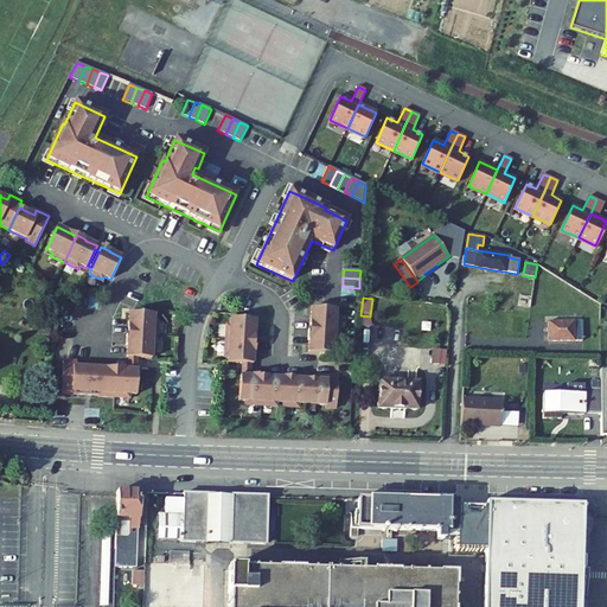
[(311,308),(310,331),(339,332),(339,317),(336,317),(336,310),(311,308)]
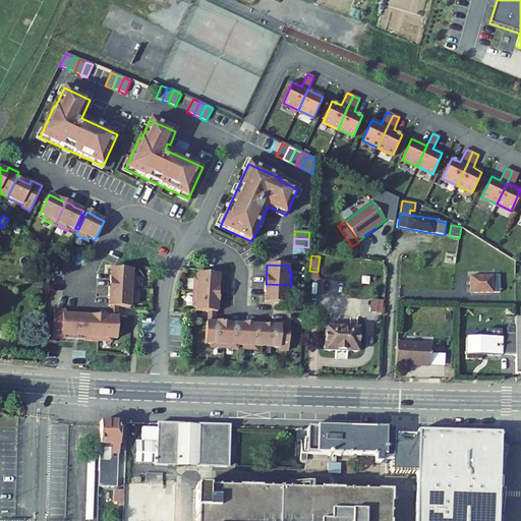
[(110,288),(134,289),(135,276),(132,276),(132,270),(111,269),(110,288)]
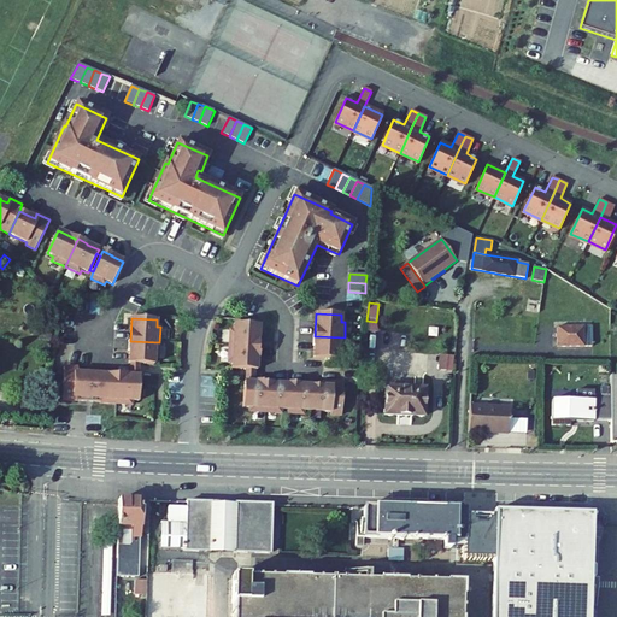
[(230,330),(229,346),(259,348),(259,347),(258,347),(259,325),(234,324),(234,330),(230,330)]
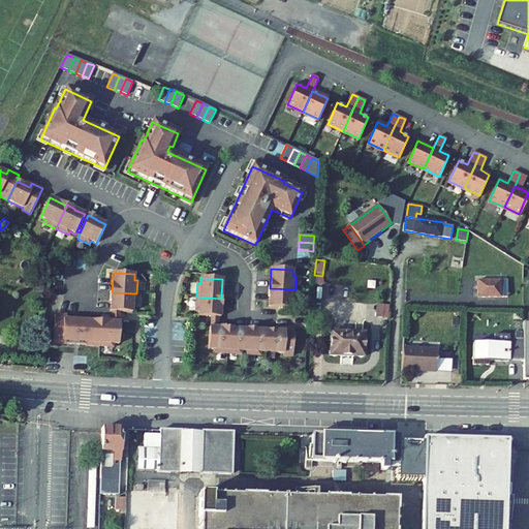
[(478,280),(478,298),(508,298),(507,280),(478,280)]
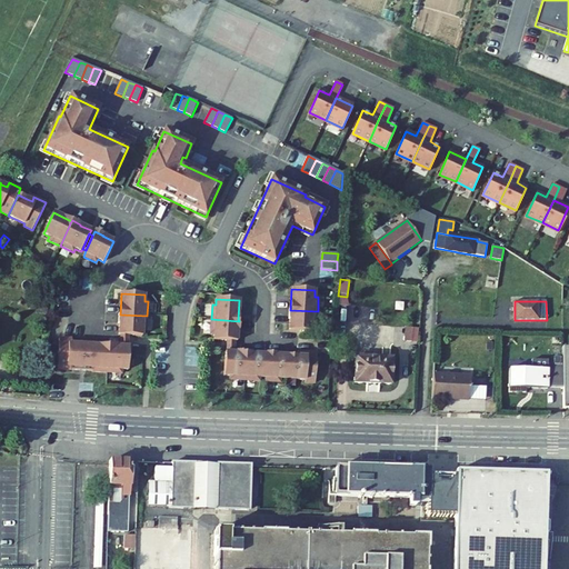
[(47,315),(49,306),(39,305),(37,313),(47,315)]
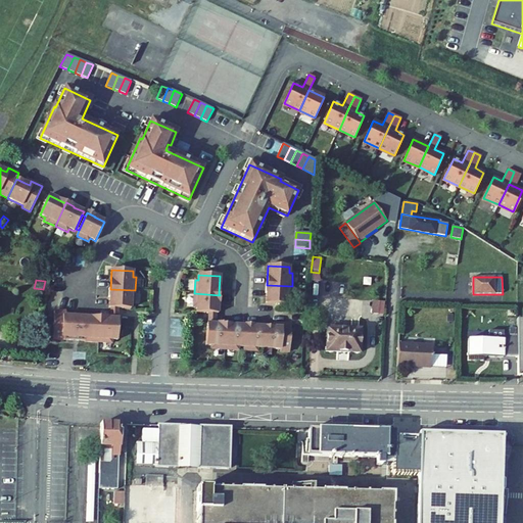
[(291,299),(292,286),(267,285),(266,285),(266,293),(267,293),(266,303),(287,304),(288,299),(291,299)]
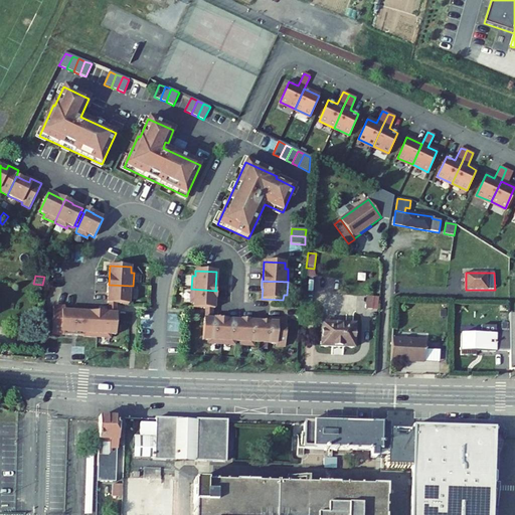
[(108,293),(108,304),(109,304),(116,304),(129,305),(129,299),(132,299),(133,286),(109,285),(108,285),(107,293),(108,293)]
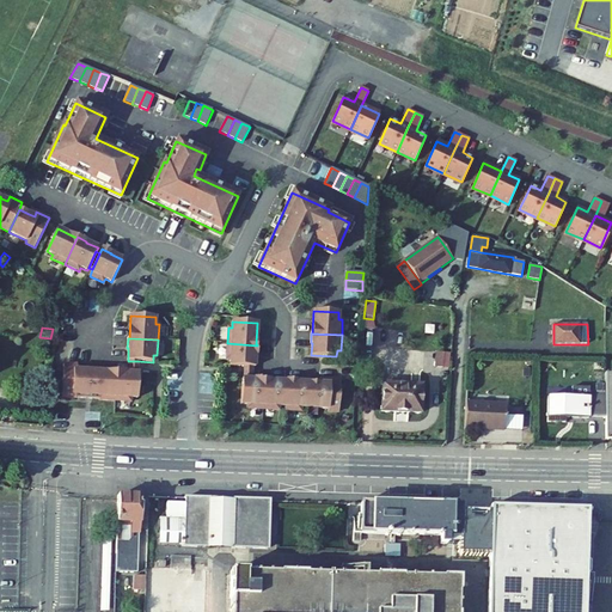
[(257,355),(257,346),(227,343),(226,360),(231,360),(230,366),(244,367),(252,367),(255,368),(256,357),(256,355),(257,355)]
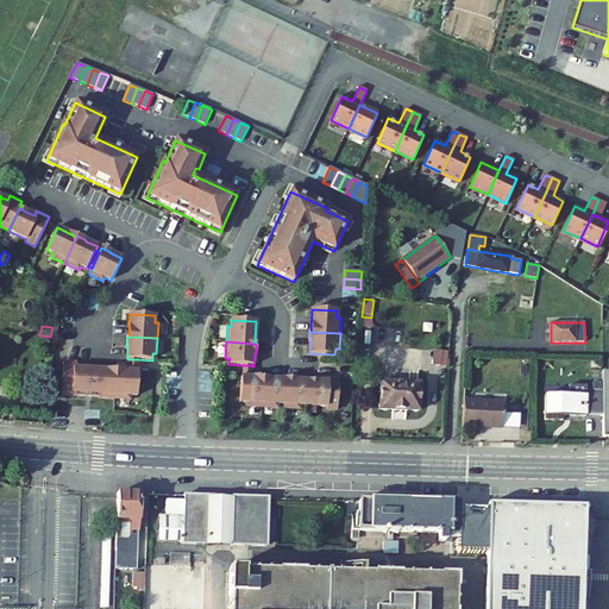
[(93,397),(94,369),(76,368),(77,364),(63,363),(62,395),(93,397)]
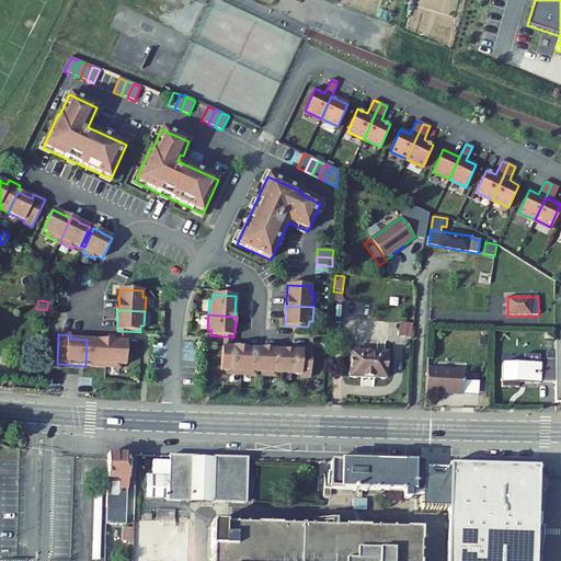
[(105,368),(107,341),(87,340),(86,366),(91,366),(91,367),(105,368)]
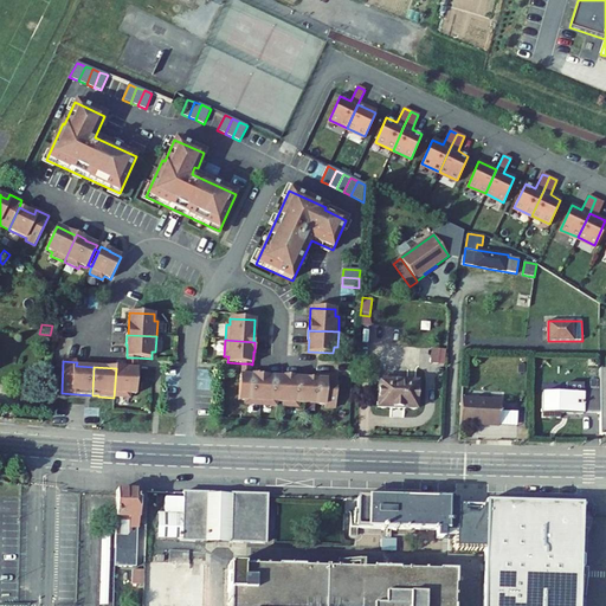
[(116,368),(114,398),(129,398),(130,394),(136,394),(137,369),(136,369),(127,369),(126,369),(126,368),(116,367),(116,368)]
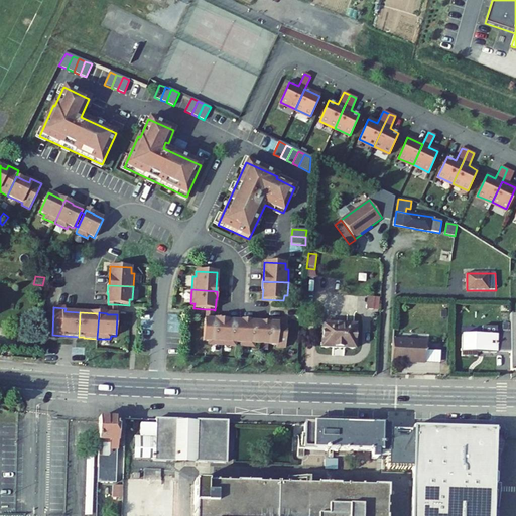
[(209,344),(222,345),(223,320),(224,319),(215,318),(215,320),(214,320),(213,319),(206,319),(205,319),(204,341),(209,341),(209,344)]
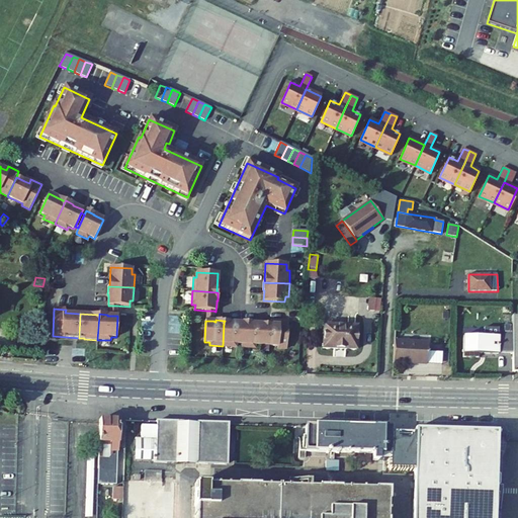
[(262,324),(261,345),(278,346),(277,348),(287,349),(288,322),(282,321),(282,325),(276,325),(262,324)]
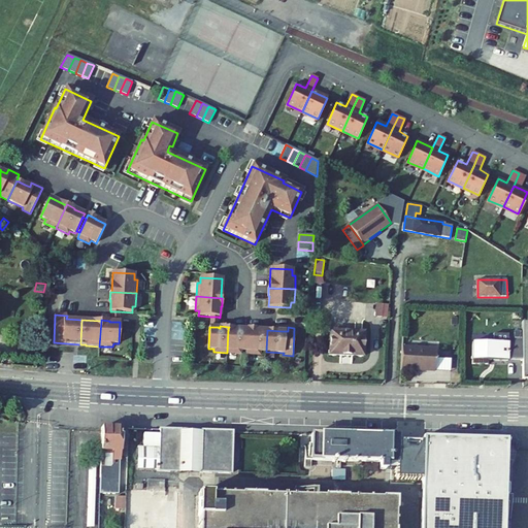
[(246,351),(248,329),(228,328),(227,353),(240,354),(240,351),(246,351)]
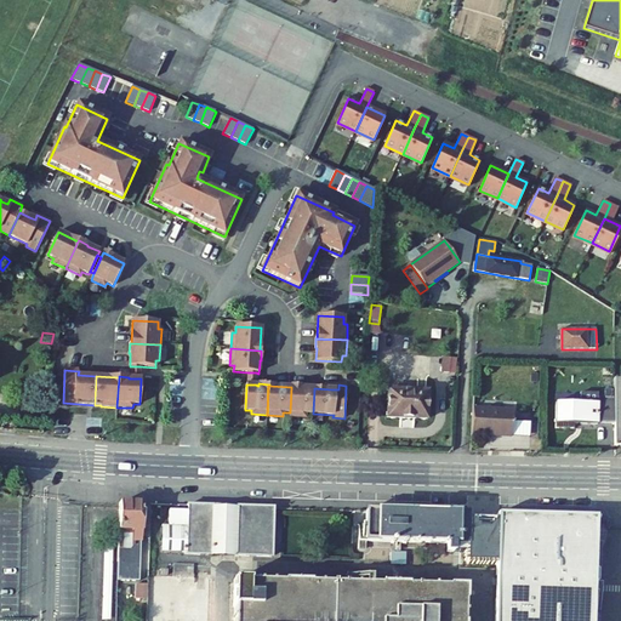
[(313,414),(314,388),(302,387),(302,386),(291,386),(291,387),(290,412),(290,416),(306,417),(306,414),(313,414)]
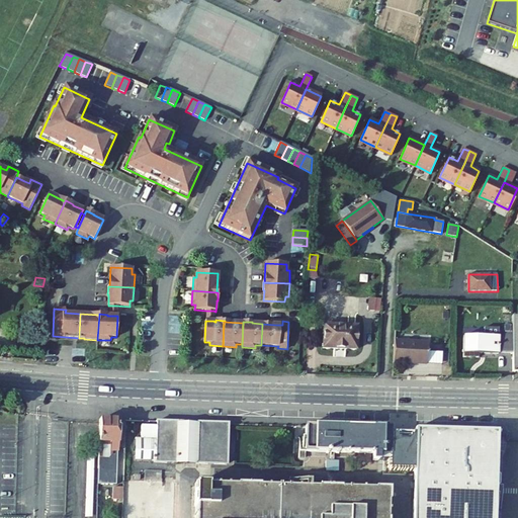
[(356,350),(357,327),(324,325),(323,348),(356,350)]
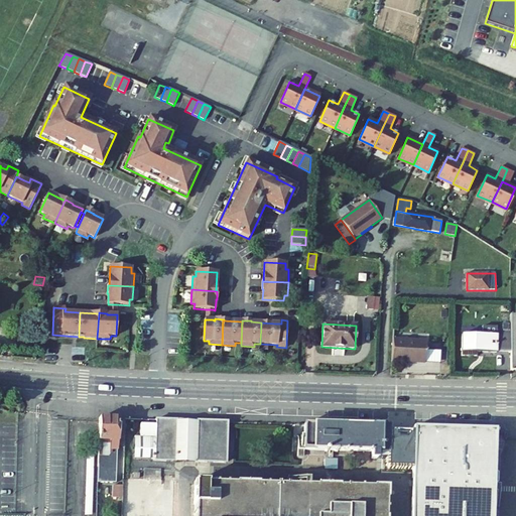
[(497,351),(511,352),(511,335),(498,335),(498,328),(482,328),(482,335),(462,335),(462,357),(477,357),(477,353),(497,353),(497,351)]
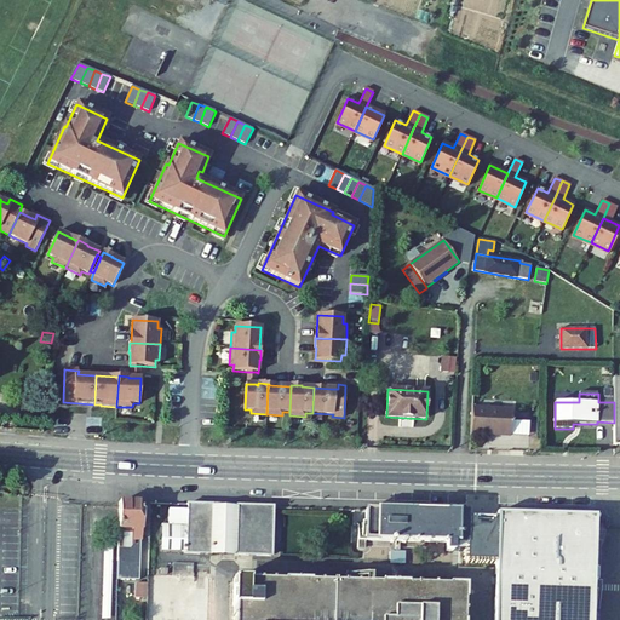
[(23,401),(21,418),(39,422),(41,405),(23,401)]
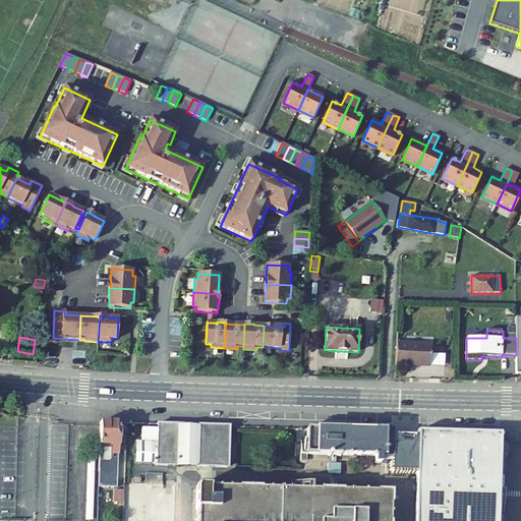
[(397,343),(396,364),(429,366),(430,345),(397,343)]
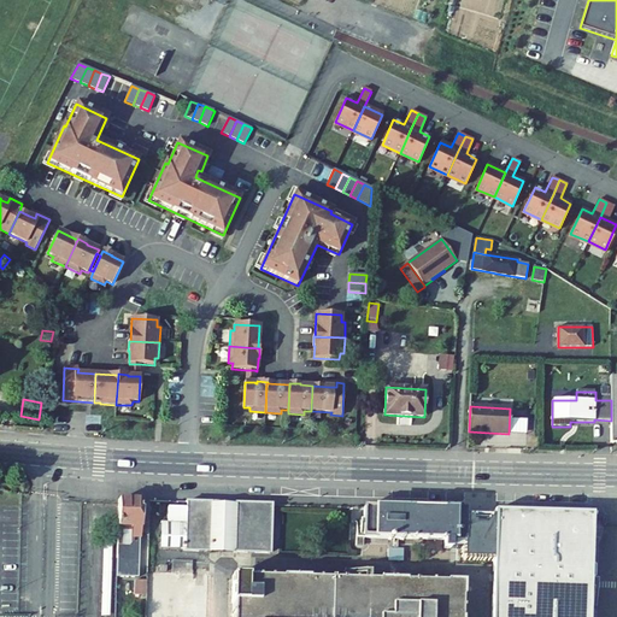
[(122,495),(116,559),(129,560),(130,539),(135,534),(141,534),(145,498),(122,495)]
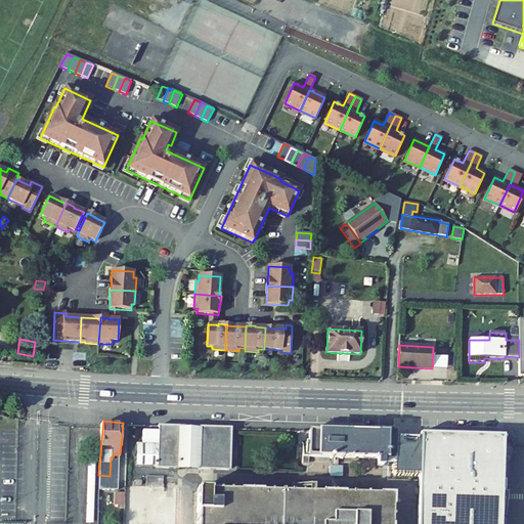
[(159,463),(177,464),(233,468),(236,423),(140,421),(138,456),(159,459),(159,463)]
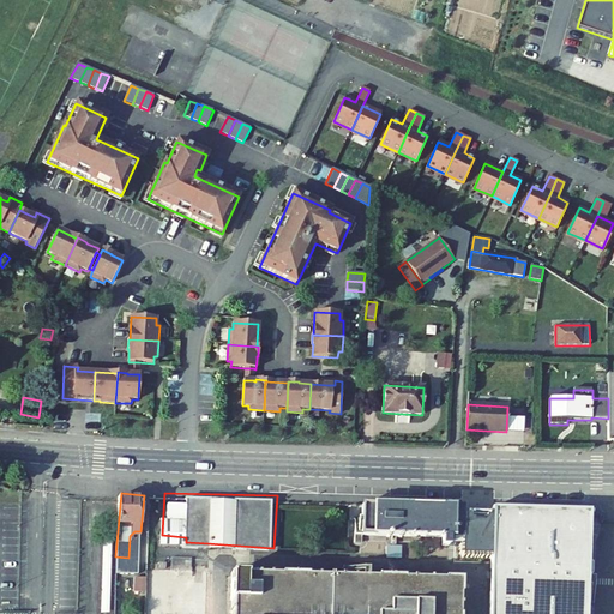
[(464,509),(367,506),(366,522),(359,521),(357,539),(463,541),(463,551),(493,551),(491,613),(585,613),(589,511),(497,507),(495,518),(488,518),(487,522),(470,522),(471,518),(464,517),(464,509)]
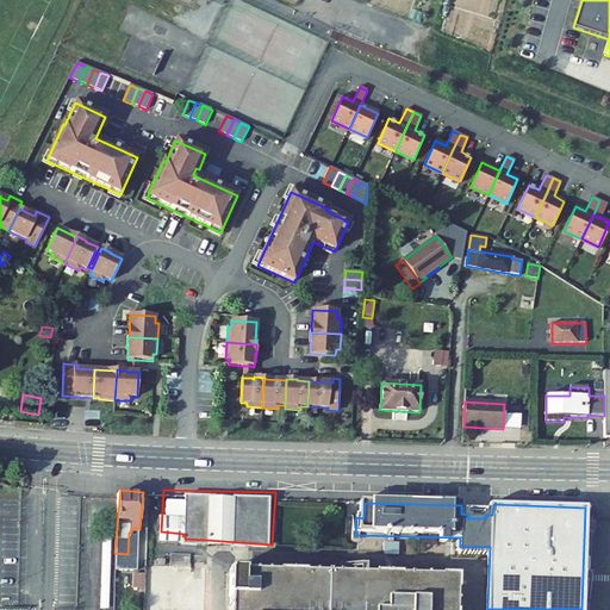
[(204,609),(206,564),(144,562),(143,609),(204,609)]
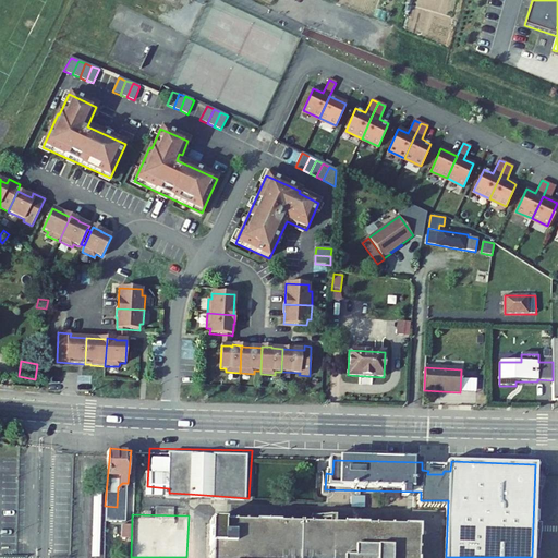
[(421,557),(423,522),(213,516),(210,557),(421,557)]
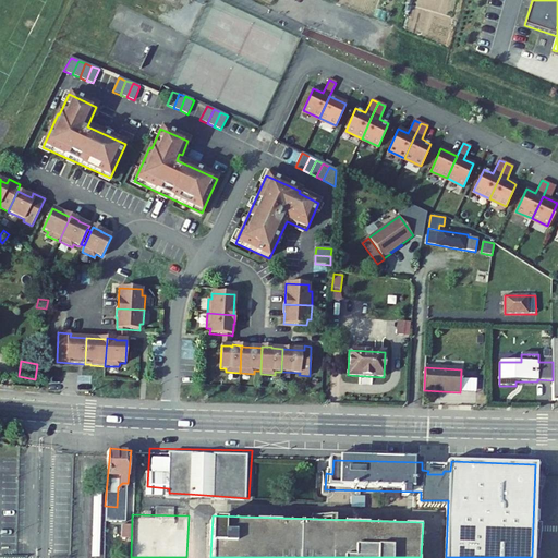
[(122,525),(122,535),(131,536),(132,526),(122,525)]
